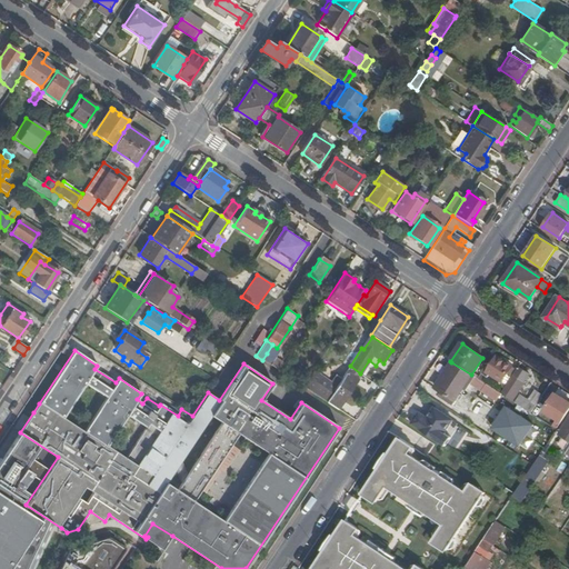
[(267,353),(262,360),(280,371),(283,366),(267,353)]
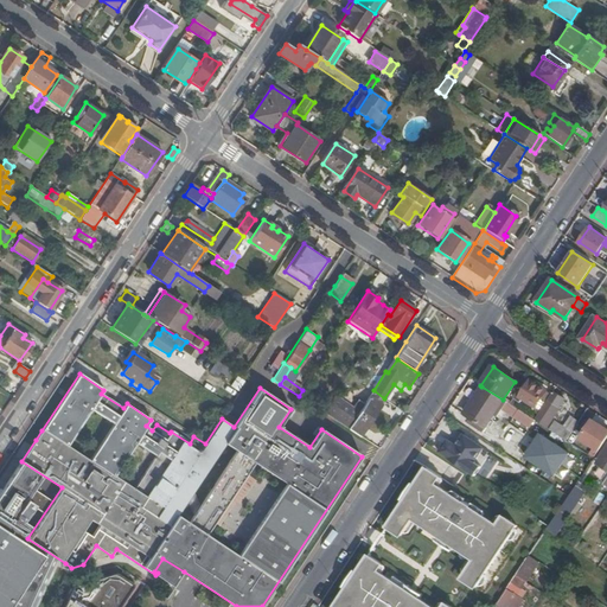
[(518,391),(517,395),(541,411),(551,395),(531,381),(522,395),(518,391)]
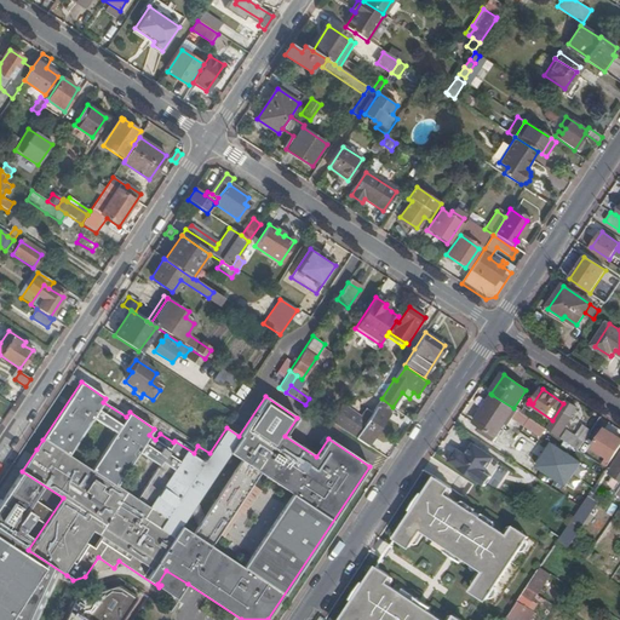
[(486,403),(489,406),(476,424),(480,426),(487,432),(486,435),(493,441),(509,417),(523,428),(524,425),(539,435),(544,429),(537,424),(521,413),(514,408),(492,395),(486,403)]
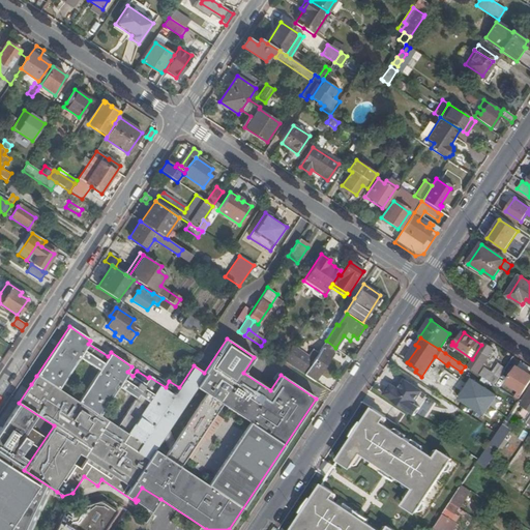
[(326,341),(323,346),(332,352),(335,348),(326,341)]
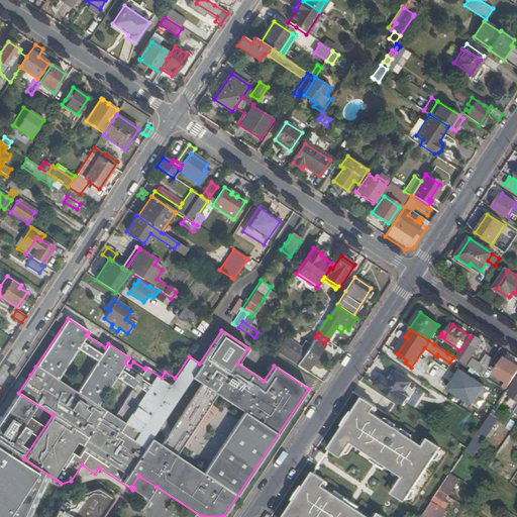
[(470,336),(460,350),(455,358),(463,365),(476,347),(477,348),(481,341),(472,334),(470,336)]
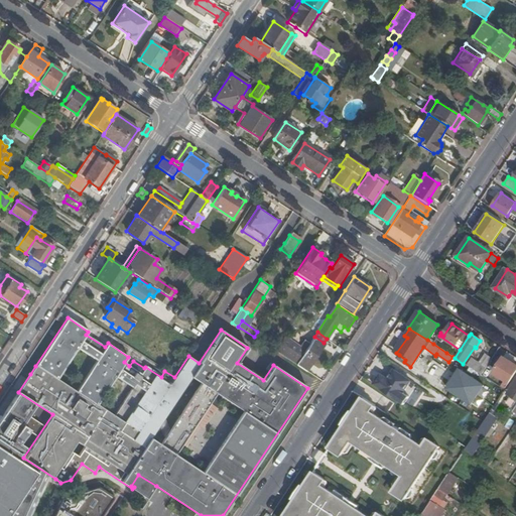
[(407,338),(404,336),(394,352),(396,353),(407,338)]
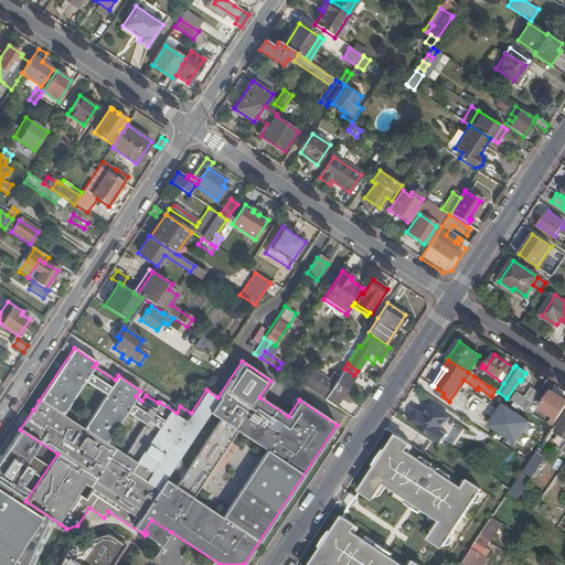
[(311,369),(308,374),(324,385),(328,381),(311,369)]
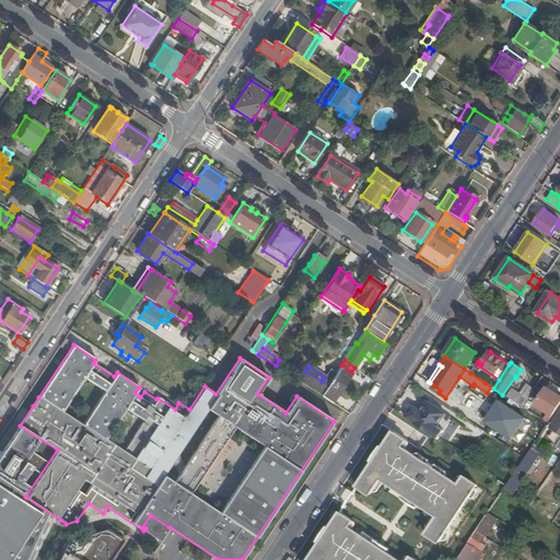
[(341,365),(330,381),(322,396),(331,403),(351,372),(341,365)]
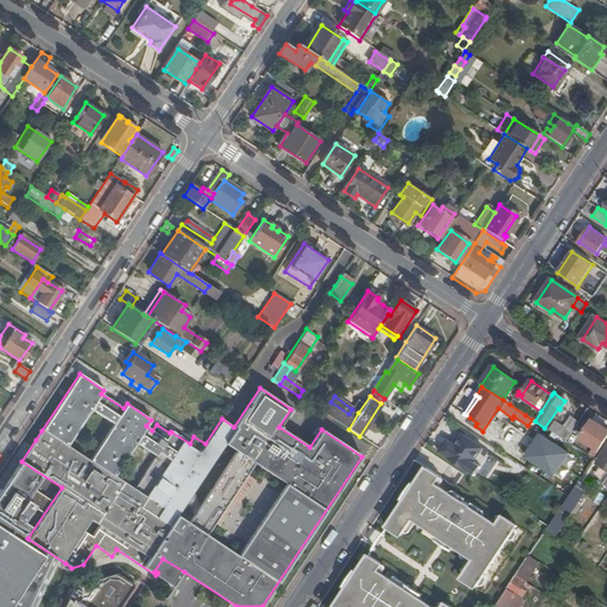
[(513,400),(510,404),(525,415),(529,409),(523,406),(513,400)]
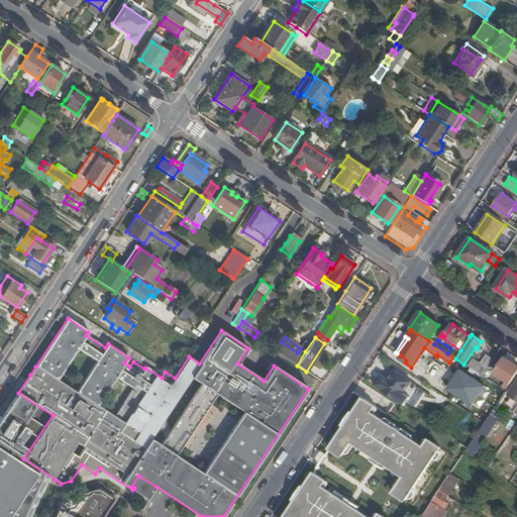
[(275,351),(277,352),(297,366),(305,351),(303,349),(301,347),(300,348),(297,352),(282,342),(275,351)]
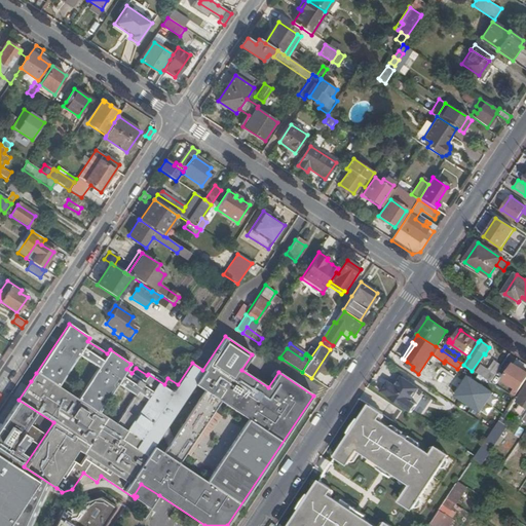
[(481,367),(477,374),(490,383),(501,367),(494,363),(488,373),(481,367)]
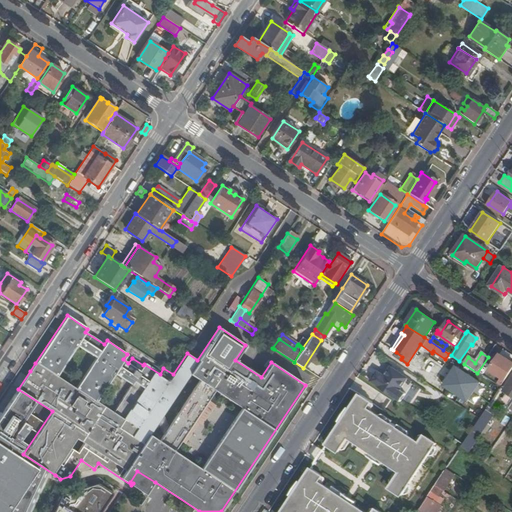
[(496,385),(500,387),(511,369),(511,363),(499,354),(494,361),(488,371),(500,379),(496,385)]
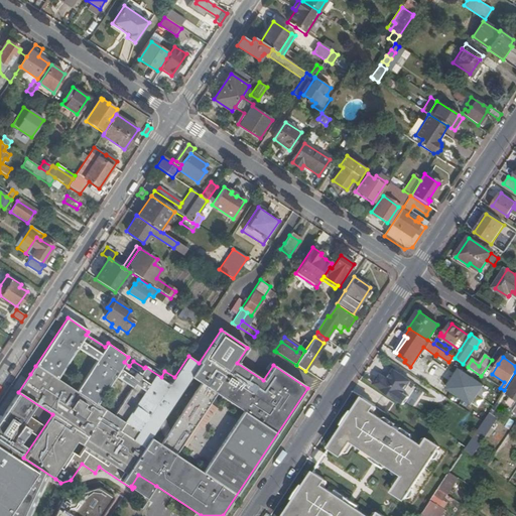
[(452,380),(455,374),(445,370),(442,376),(452,380)]
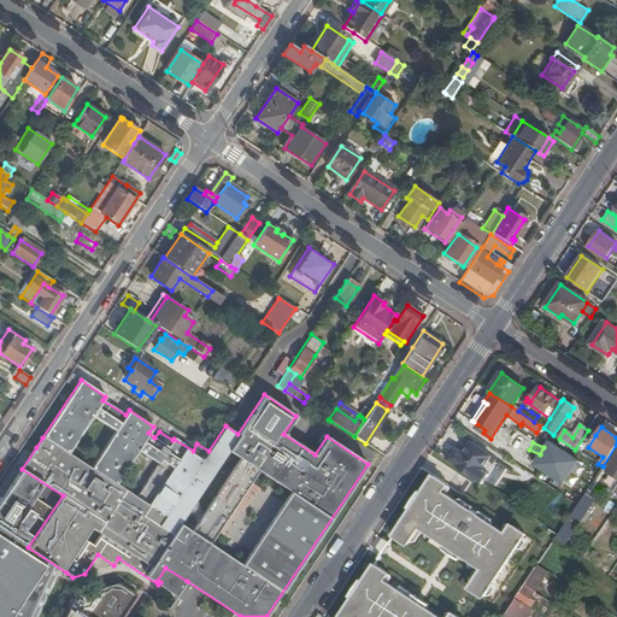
[(452,452),(446,460),(483,486),(489,476),(482,471),(492,458),(471,444),(462,459),(452,452)]
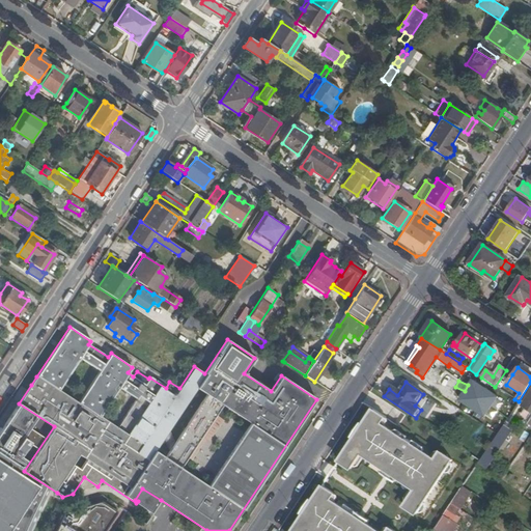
[(473,383),(460,401),(484,418),(498,398),(473,383)]
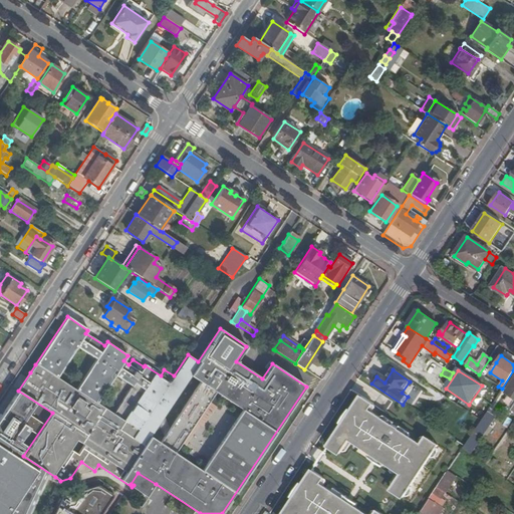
[(429,405),(427,403),(425,406),(435,413),(446,398),(429,386),(425,392),(434,398),(429,405)]
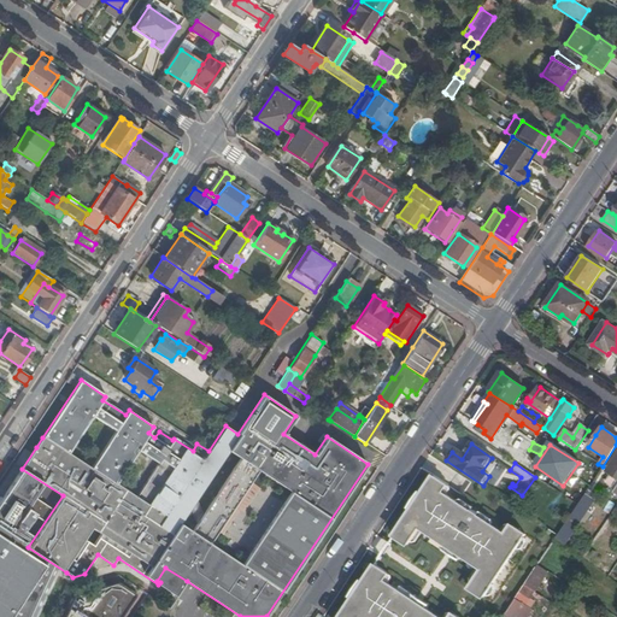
[(63,495),(22,469),(15,480),(0,500),(0,616),(37,616),(66,573),(28,547),(63,495)]
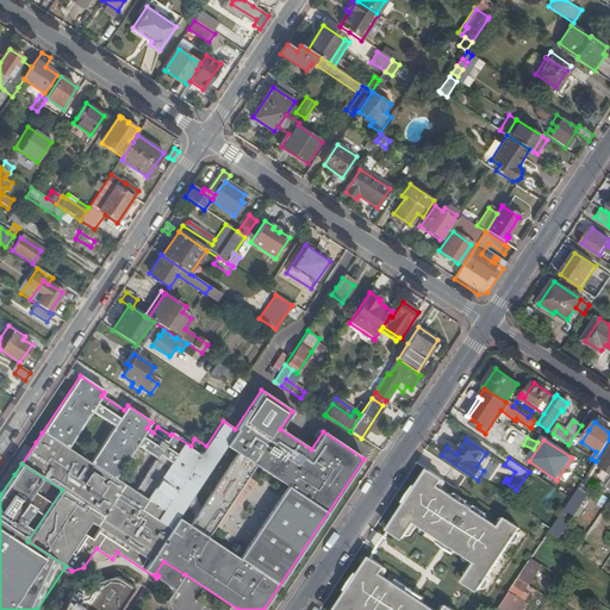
[(403,540),(411,527),(439,545),(452,554),(472,568),(462,584),(475,592),(516,530),(504,522),(498,530),(450,499),(437,490),(441,483),(427,472),(416,490),(405,505),(388,531),(403,540)]
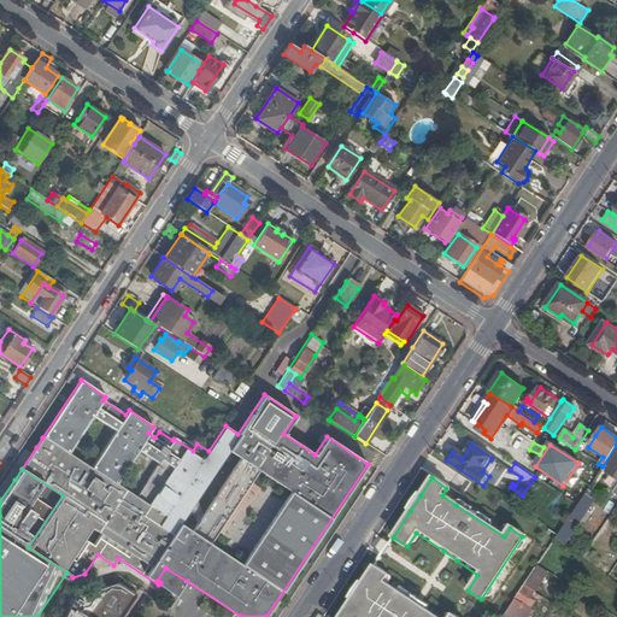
[(421,495),(417,493),(406,509),(410,511),(421,495)]
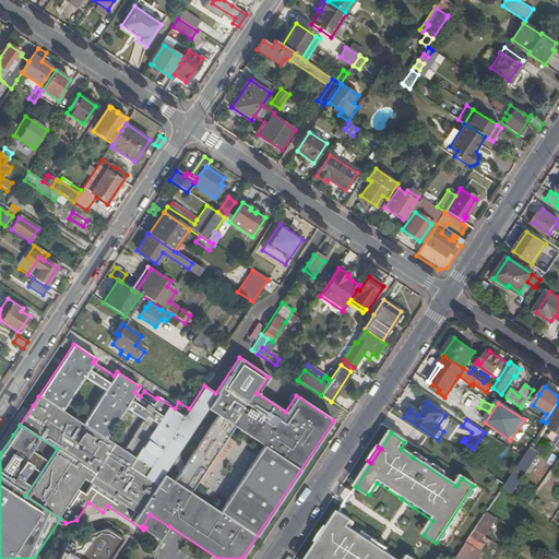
[(530,448),(524,458),(506,485),(512,490),(537,453),(530,448)]
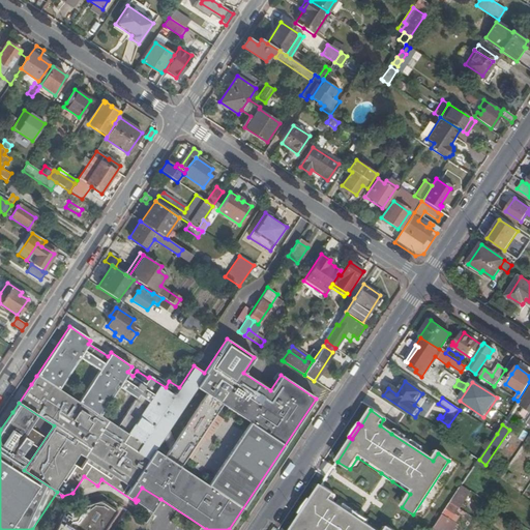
[(381,473),(378,478),(389,486),(392,481),(381,473)]
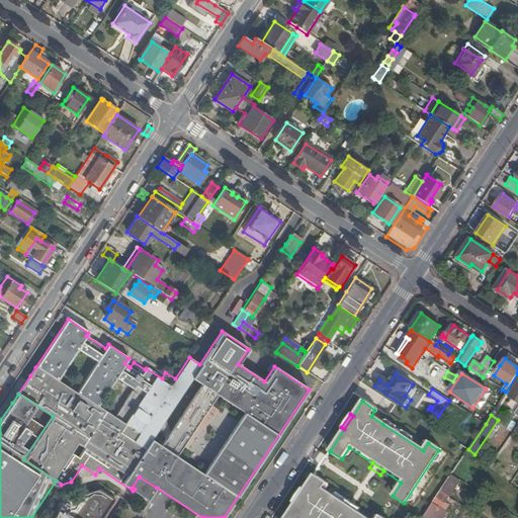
[(379,517),(378,517),(377,517),(363,517),(355,513),(344,505),(321,490),(326,482),(315,475),(305,490),(295,502),(284,517),(301,517),(303,517),(305,517),(379,517)]
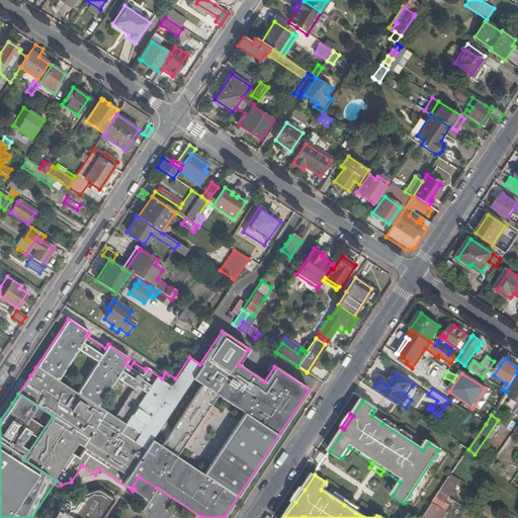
[(459,480),(451,475),(440,492),(447,497),(459,480)]
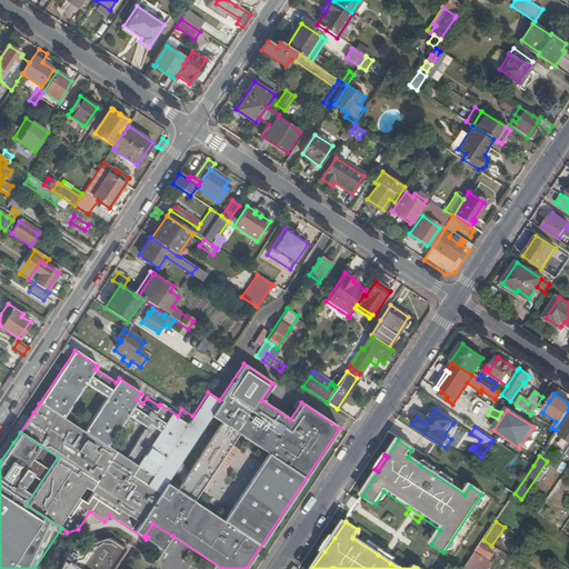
[(335,538),(331,536),(322,549),(325,551),(335,538)]
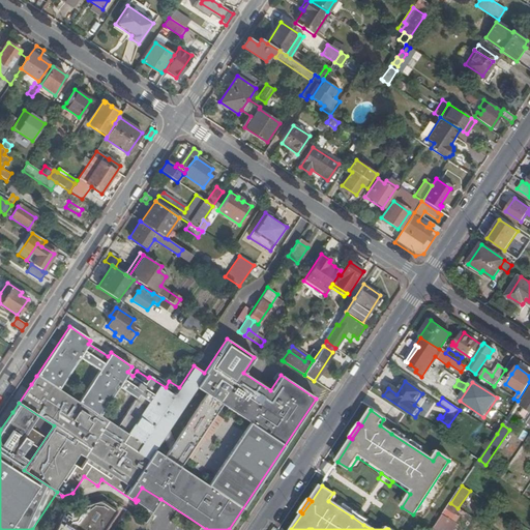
[(60,514),(53,529),(104,529),(116,512),(100,502),(60,514)]
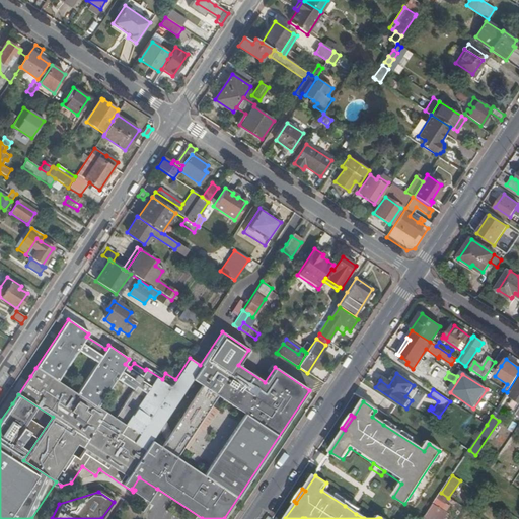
[(347,503),(345,506),(356,514),(358,511),(347,503)]
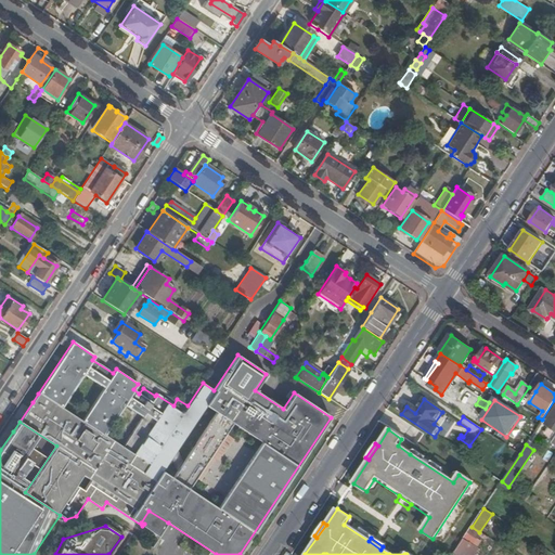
[(474,554),(478,550),(463,539),(454,552),(459,554),(474,554)]
